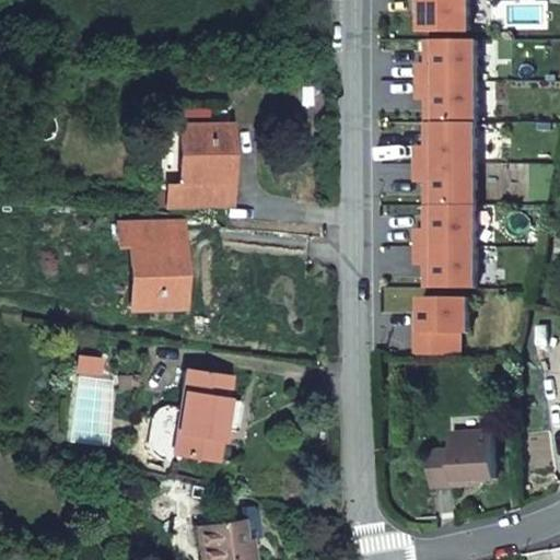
[(389,13),(380,14),(380,78),(469,77),(470,109),(547,107),(544,31),(422,35),(421,12),(408,13),(407,1),(389,1),(389,13)]
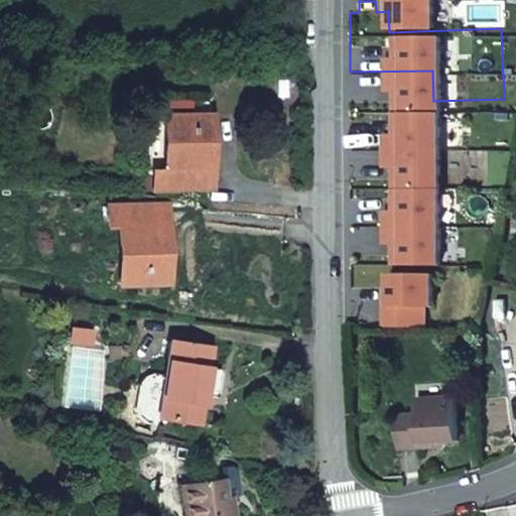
[(217,191),(218,110),(164,110),(164,167),(151,167),(151,191),(217,191)]
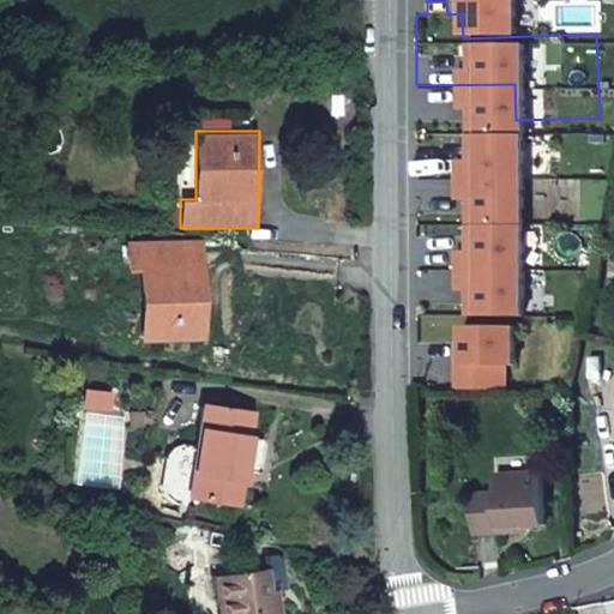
[(531,190),(530,252),(561,252),(561,190),(531,190)]
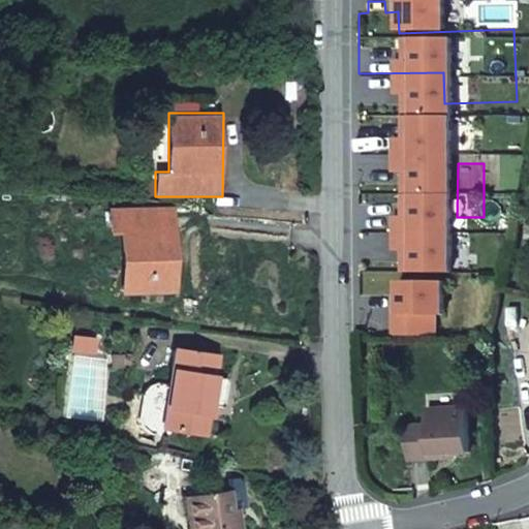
[(178,292),(176,206),(110,208),(111,232),(122,231),(124,293),(178,292)]
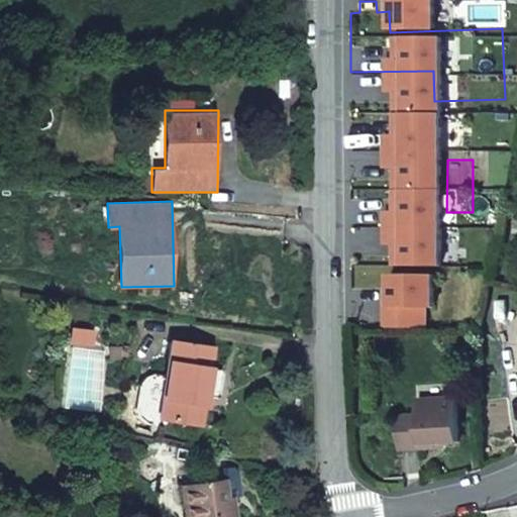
[(95,328),(71,328),(70,342),(94,343),(95,328)]
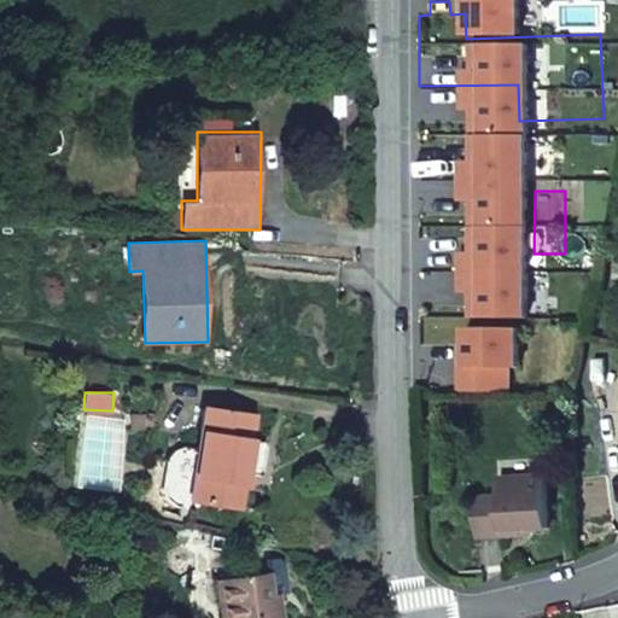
[(203,406),(198,448),(182,445),(172,449),(163,461),(161,489),(164,500),(173,507),(190,508),(191,501),(244,508),(248,473),(263,476),(268,442),(255,439),(258,413),(203,406)]
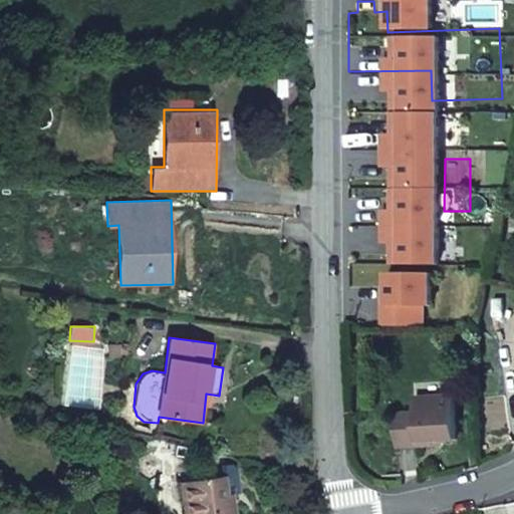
[(122,356),(122,343),(110,343),(110,356),(122,356)]
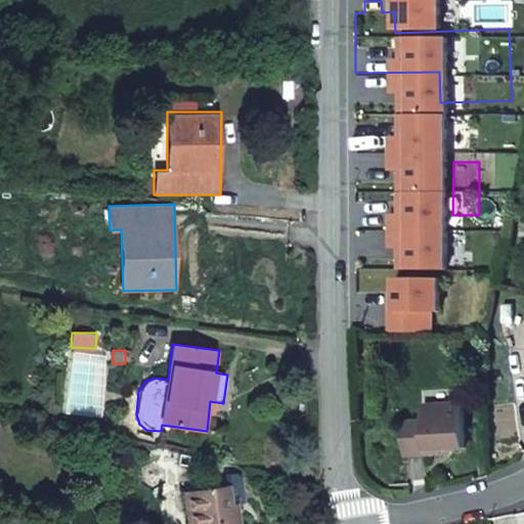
[(465,405),(425,407),(425,422),(404,423),(406,457),(447,455),(447,449),(467,448),(465,405)]
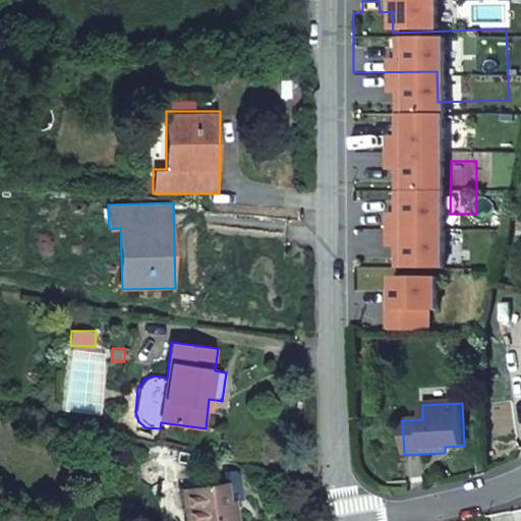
[(232,503),(230,485),(224,486),(226,504),(232,503)]
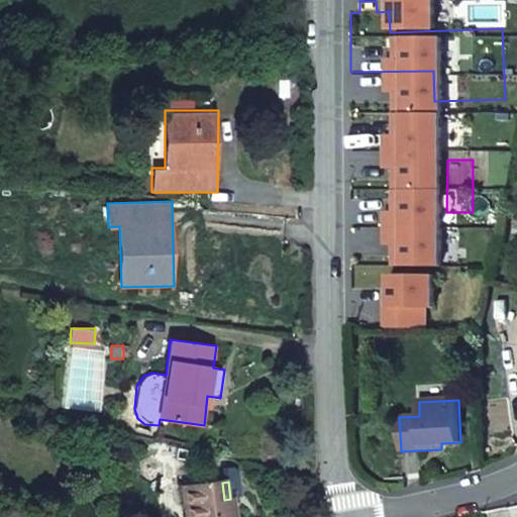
[(232,516),(230,499),(224,500),(222,483),(181,488),(185,516),(232,516)]
